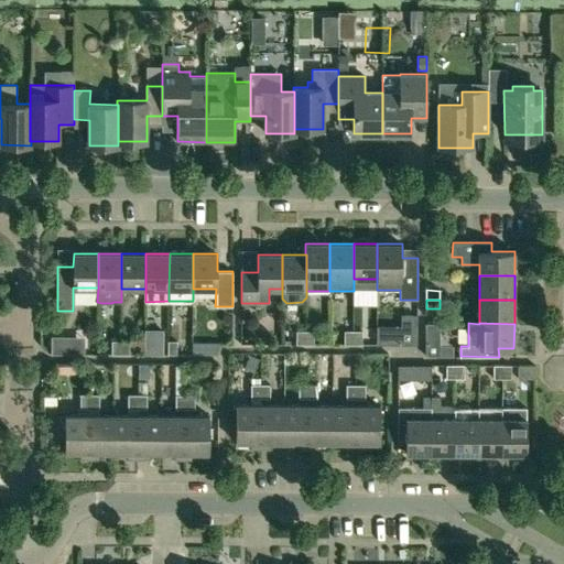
[(305,331),(296,331),(296,345),(305,345),(305,331)]
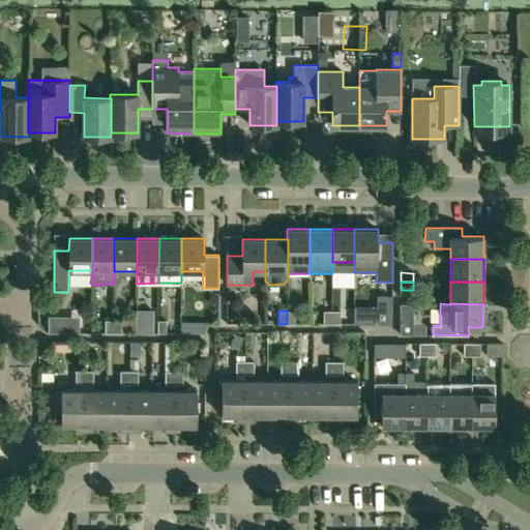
[(296,312),(287,311),(287,324),(296,324),(296,312)]
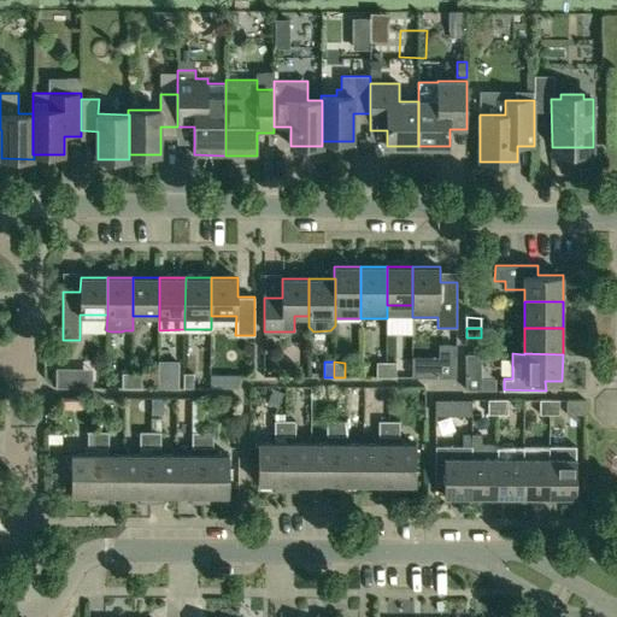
[(387,363),(377,362),(376,377),(387,377),(387,363)]
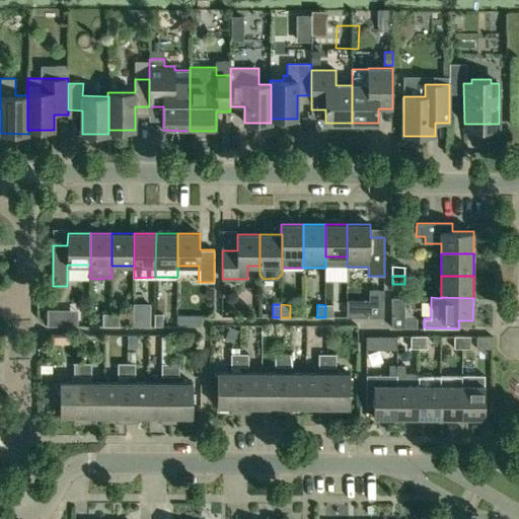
[(334,305),(325,305),(325,317),(334,317),(334,305)]
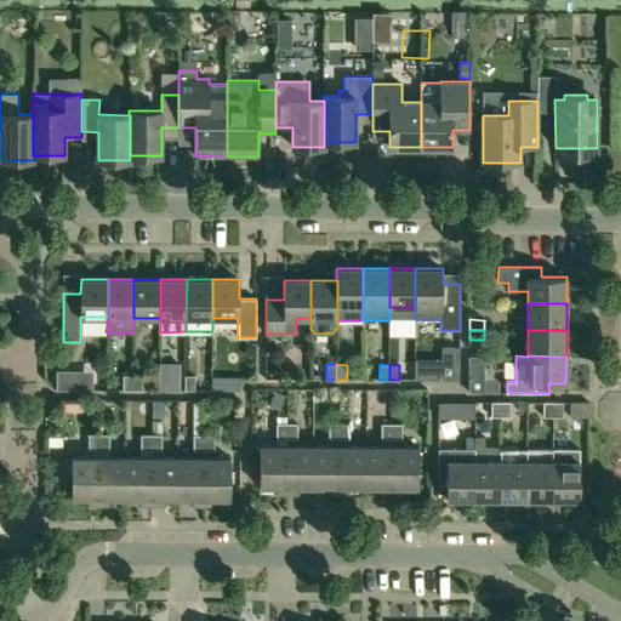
[(444,370),(444,380),(460,380),(460,370),(444,370)]
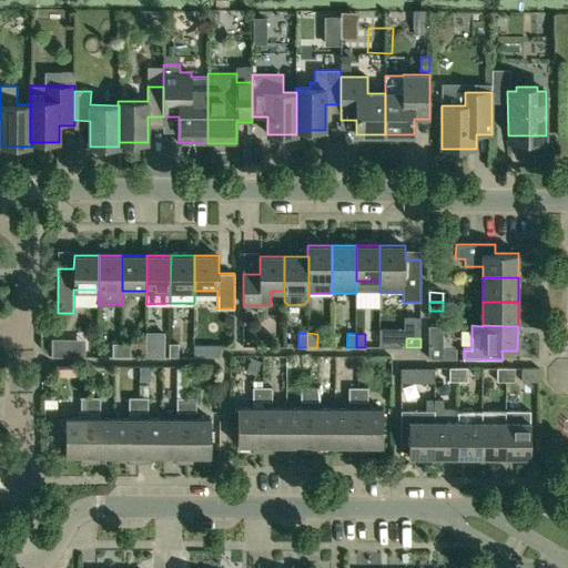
[(50,340),(50,357),(64,357),(64,340),(50,340)]
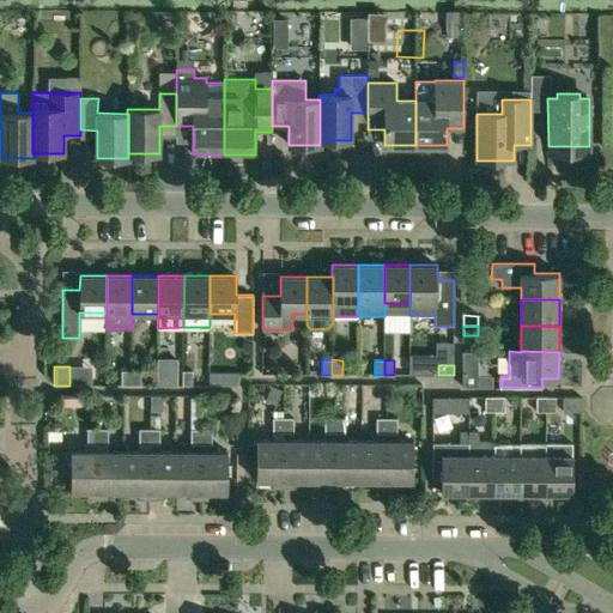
[(131,386),(132,371),(122,371),(121,386),(131,386)]
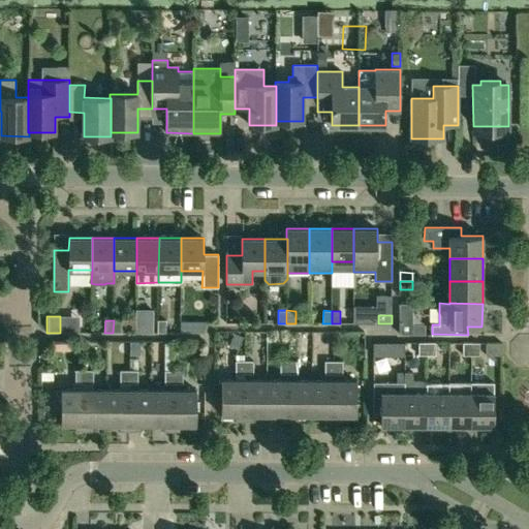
[(121,333),(122,320),(114,320),(113,333),(121,333)]
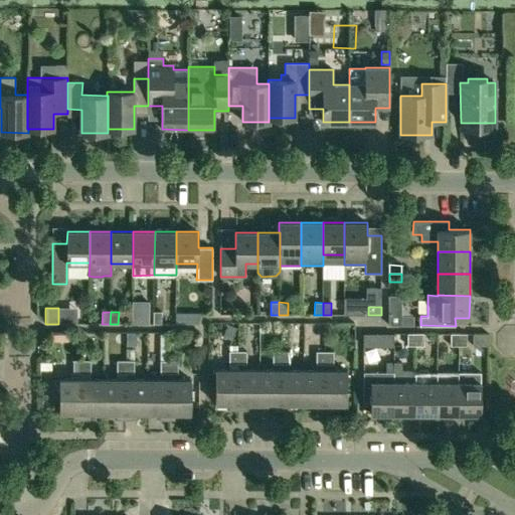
[(132,324),(133,312),(119,312),(118,324),(132,324)]
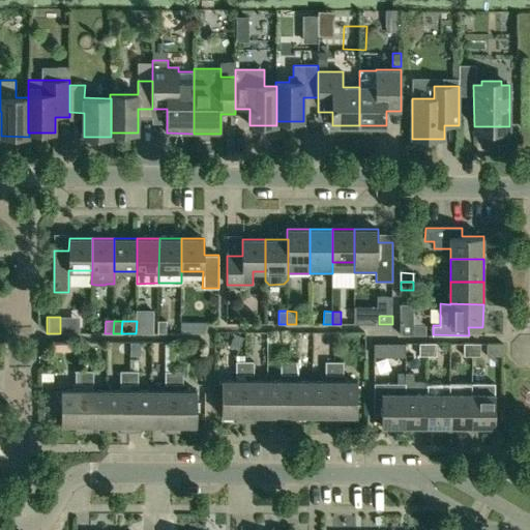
[(158,333),(158,321),(150,321),(150,333),(158,333)]
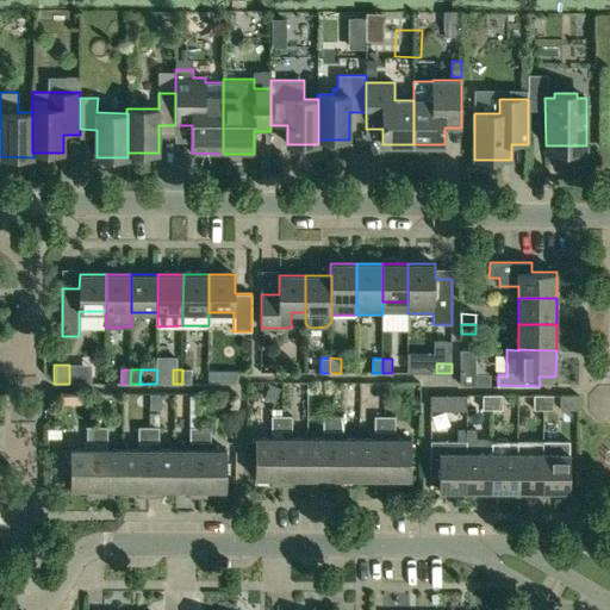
[(192,384),(192,369),(182,369),(182,384),(192,384)]
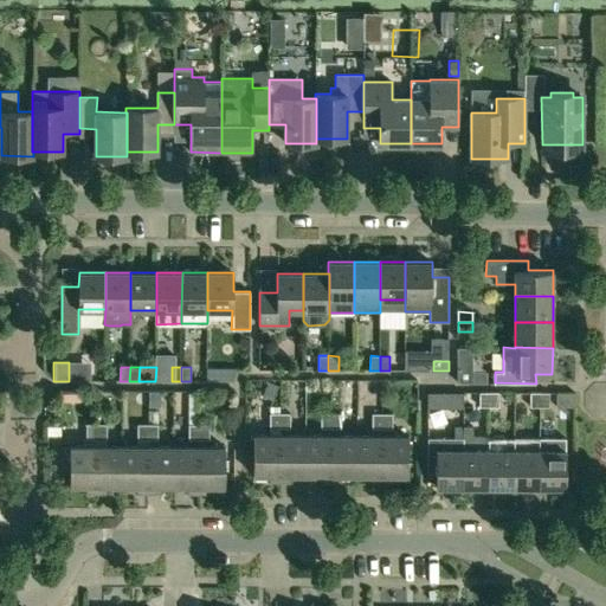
[(206,367),(207,380),(233,380),(233,367),(206,367)]
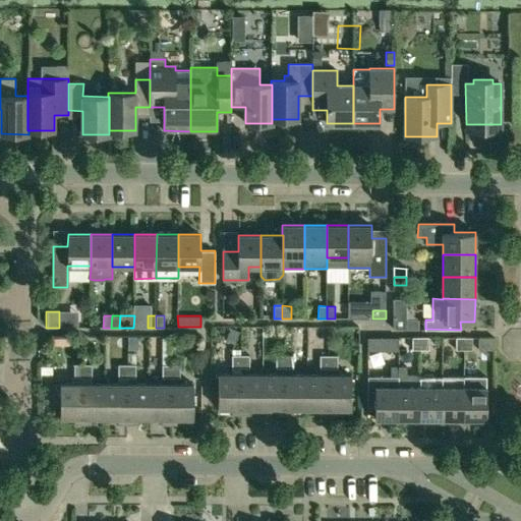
[(419,329),(419,319),(394,319),(394,329),(419,329)]
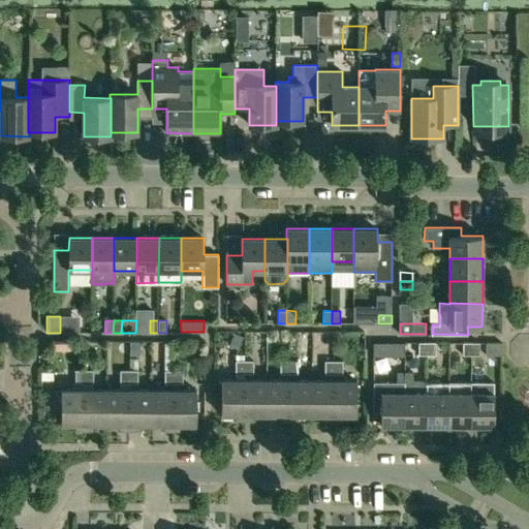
[(417,354),(427,355),(427,342),(418,342),(417,354)]
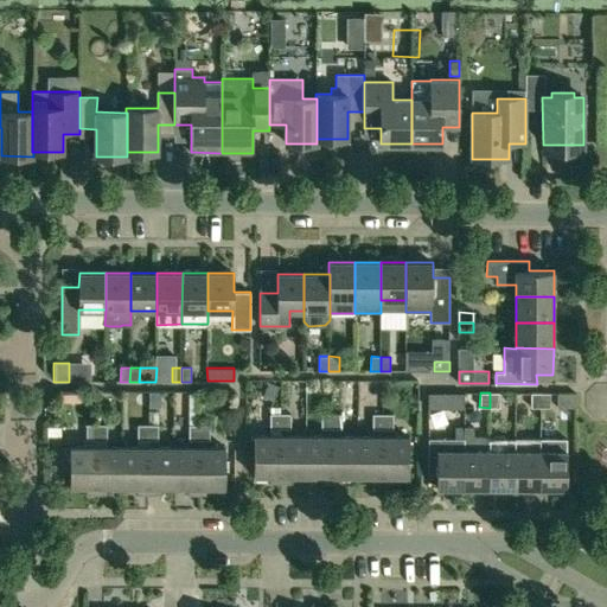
[(499,408),(500,394),(490,393),(490,408),(499,408)]
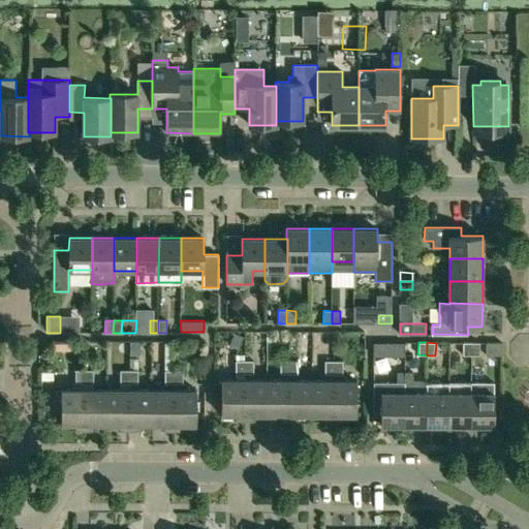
[(463,355),(471,355),(471,342),(463,342),(463,355)]
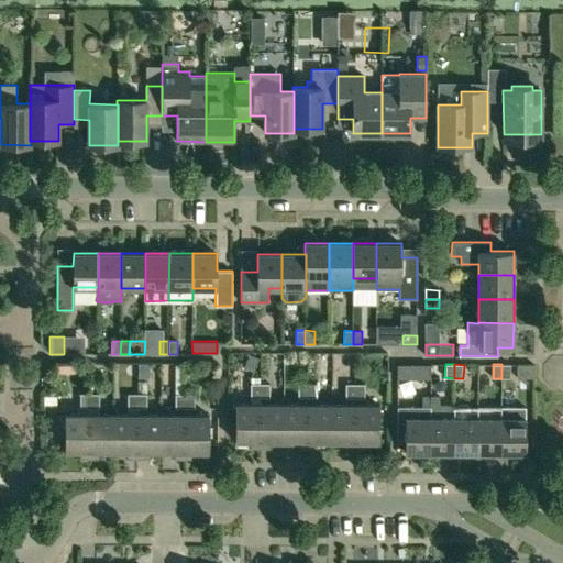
[(510,378),(511,365),(501,364),(501,378),(510,378)]
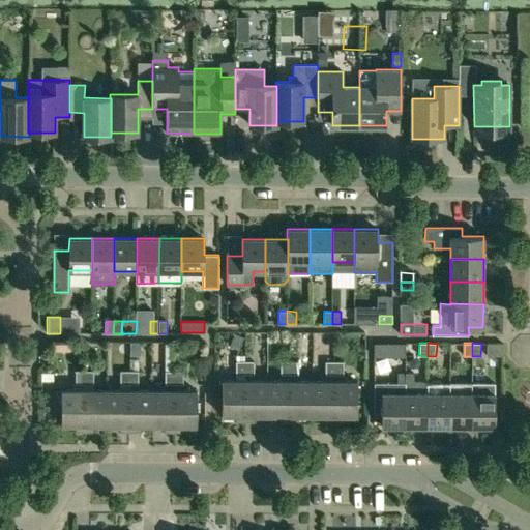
[(386,351),(386,344),(374,344),(374,352),(386,351)]
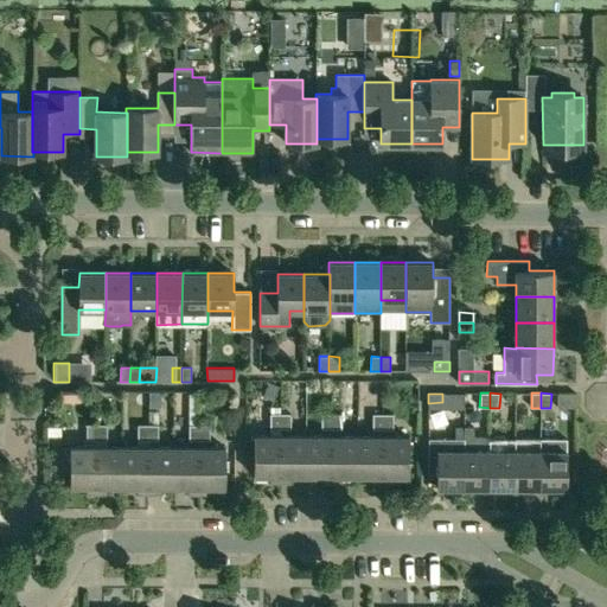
[(577,394),(557,394),(558,407),(576,408),(577,394)]
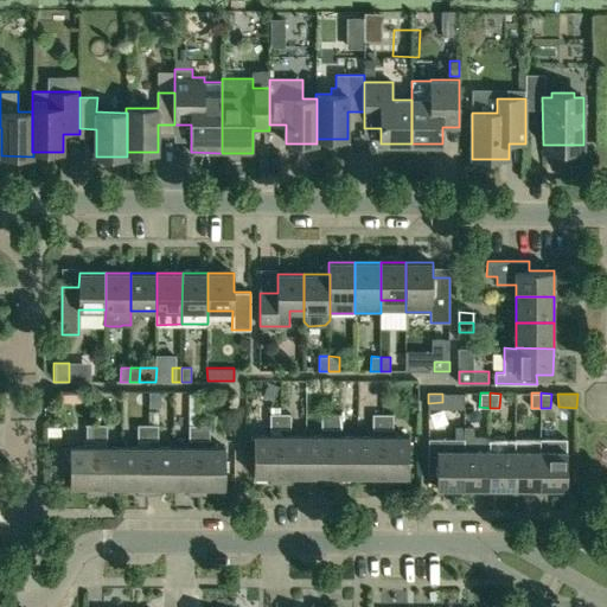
[(281,414),(270,414),(270,429),(281,429),(281,414)]
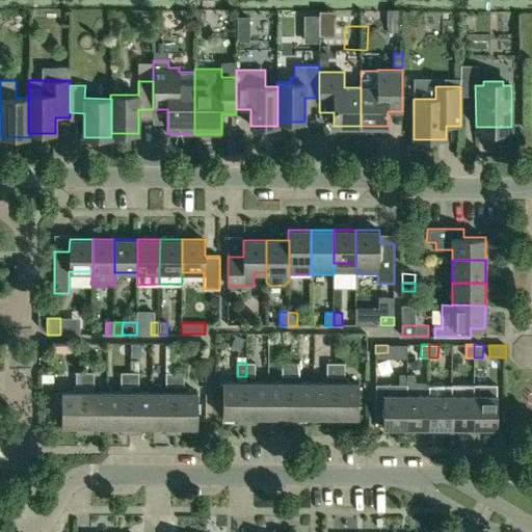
[(255,363),(246,363),(246,376),(255,376),(255,363)]
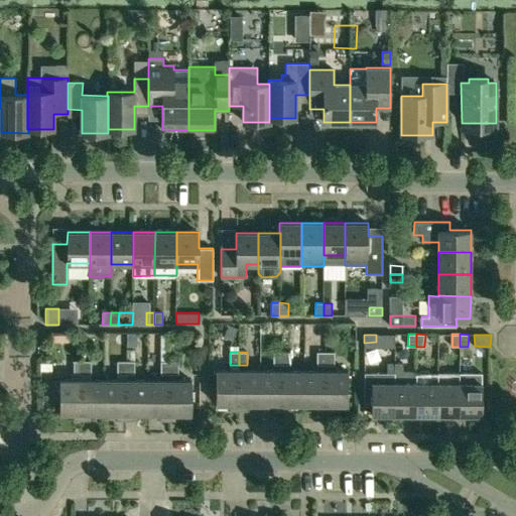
[(282,352),(273,352),(273,365),(282,366),(282,352)]
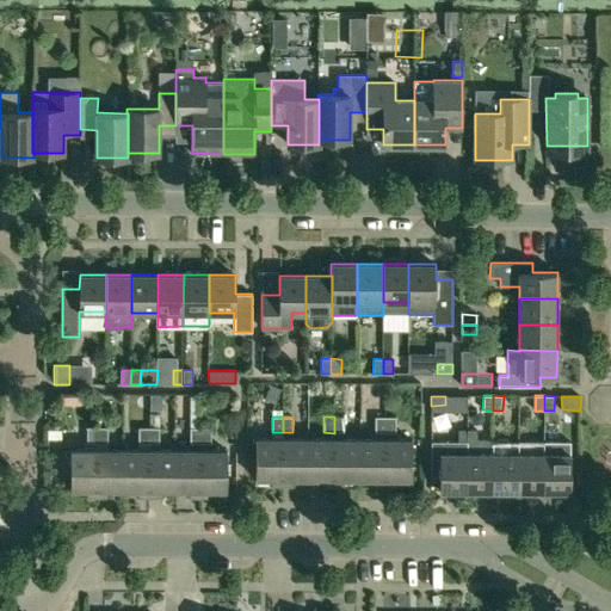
[(345,417),(334,417),(334,433),(345,433),(345,417)]
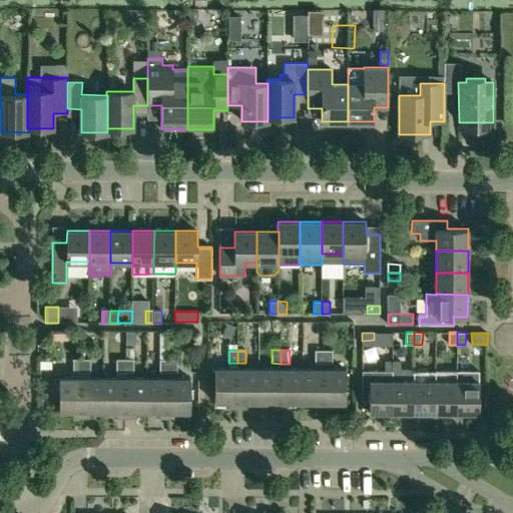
[(324,351),(316,350),(315,364),(324,364),(324,351)]
